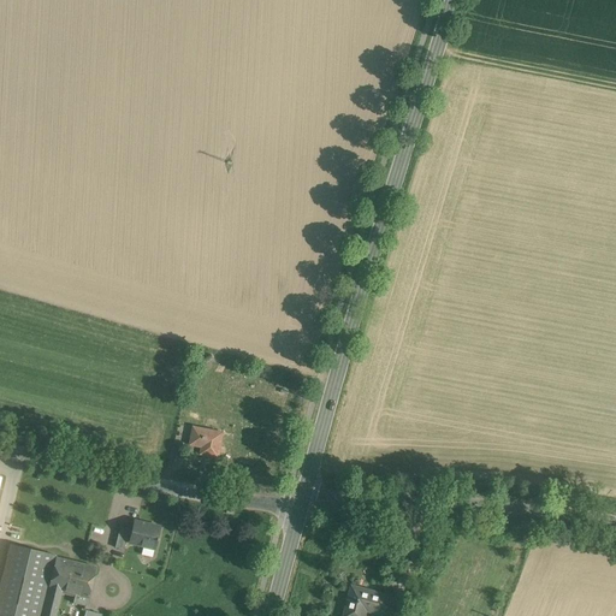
[(278,400),(289,395),(291,394),(288,385),(276,390),(278,400)]
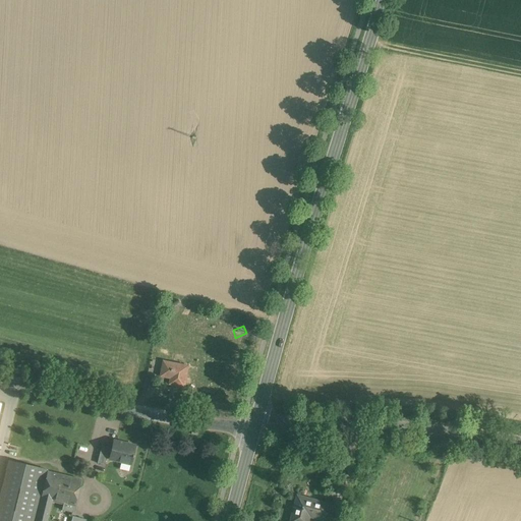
[(161,375),(168,378),(177,380),(176,385),(184,387),(188,366),(164,361),(164,362),(161,375)]
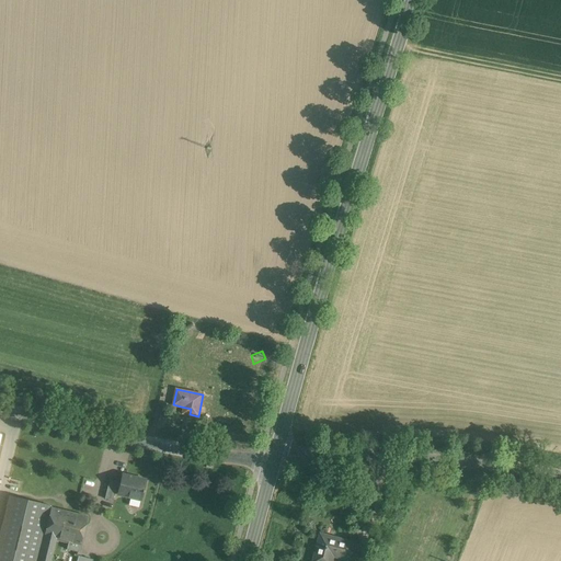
[(147,480),(124,473),(122,481),(121,484),(118,492),(141,499),(147,480)]
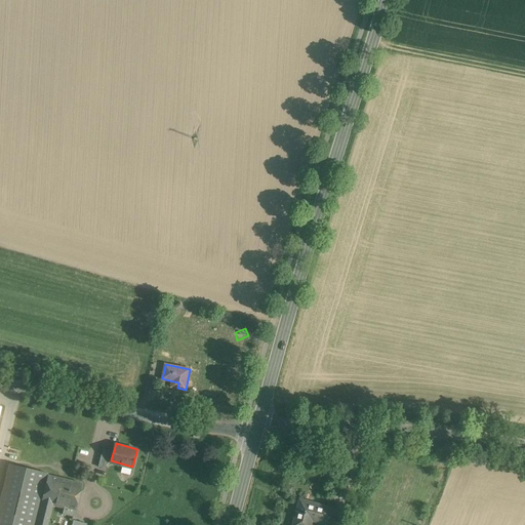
[(104,447),(98,465),(107,467),(111,453),(113,453),(114,450),(104,447)]
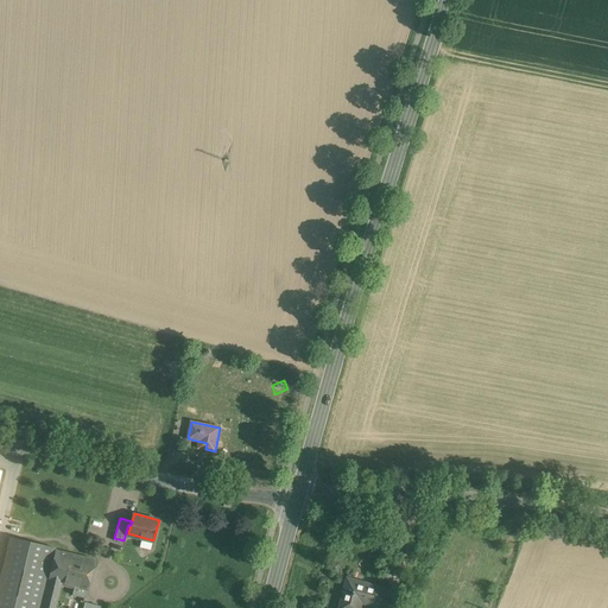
[(57,548),(19,539),(16,552),(54,562),(56,549),(57,548)]
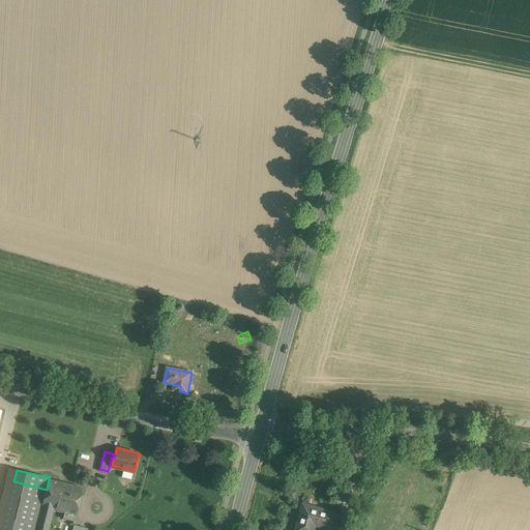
[(49,478),(47,490),(43,505),(54,508),(66,511),(65,518),(75,521),(84,488),(49,478)]
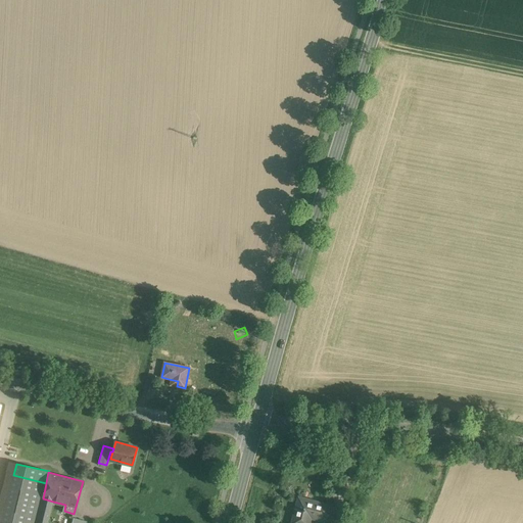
[(46,483),(13,475),(2,522),(7,522),(36,522),(43,498),(46,483)]
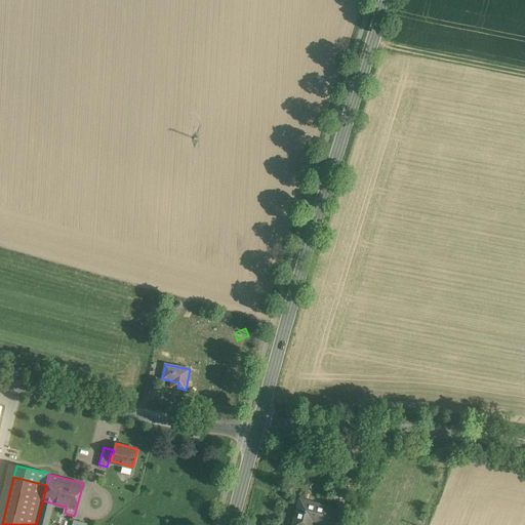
[(43,500),(36,524),(47,524),(53,503),(43,500)]
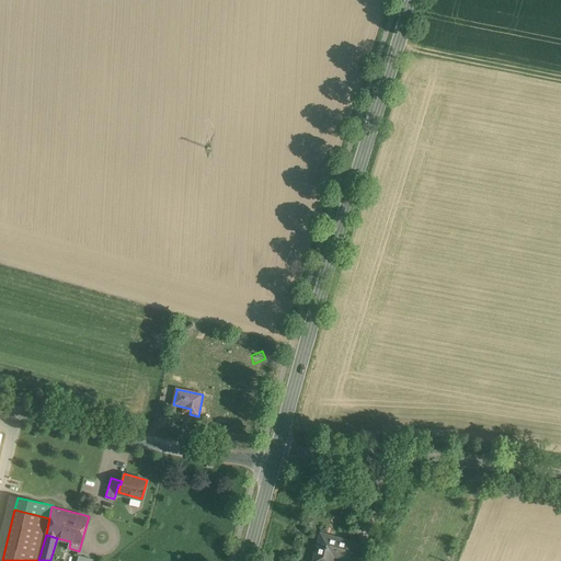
[(352,560),(356,546),(322,536),(316,560),(329,560),(330,558),(344,560),(352,560)]
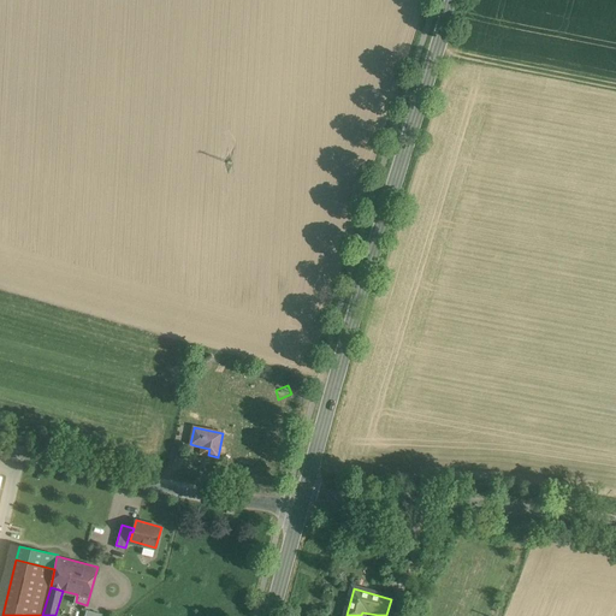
[(410,597),(401,593),(397,608),(406,611),(410,597)]
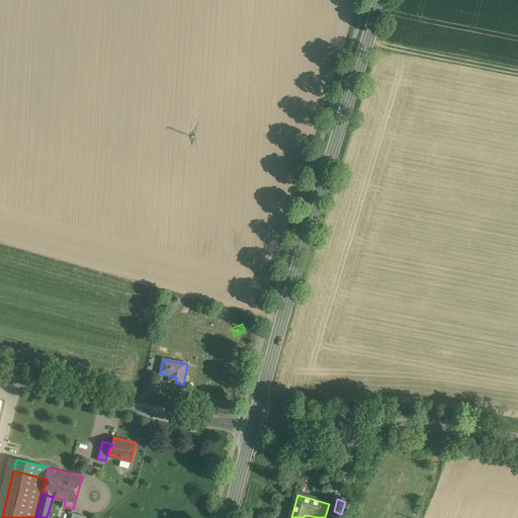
All buildings are outlined.
